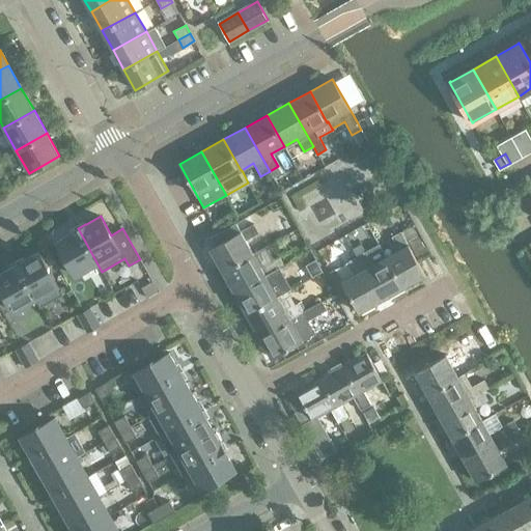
[(210,248),(223,270),(253,253),(246,240),(259,232),(254,223),(210,248)]
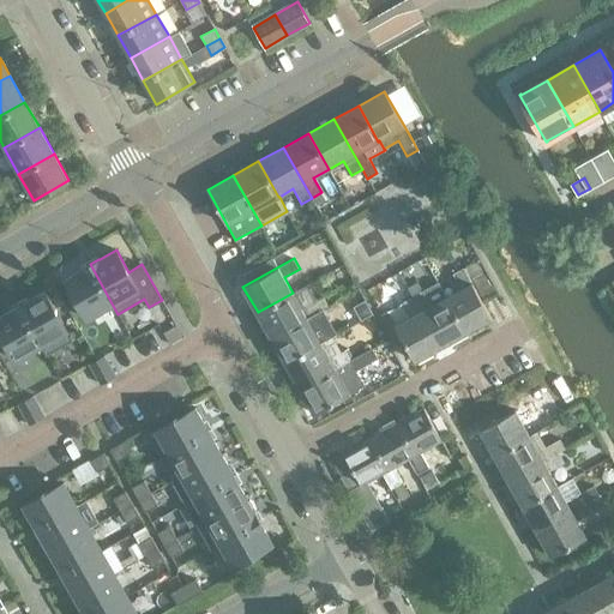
[(118,314),(90,264),(82,270),(65,280),(86,318),(112,305),(118,314)]
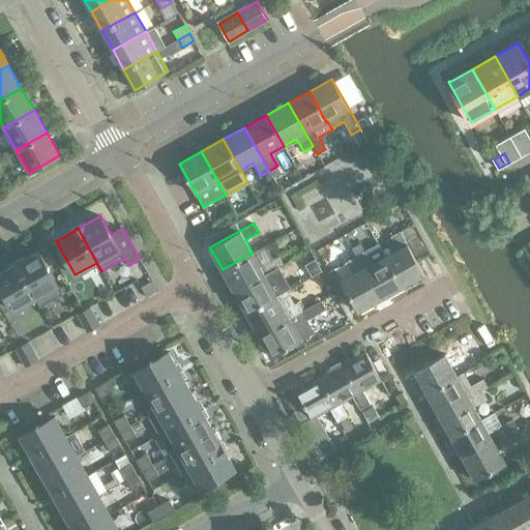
[(392,252),(385,256),(384,256),(402,287),(424,274),(400,231),(390,236),(392,239),(387,242),(392,252)]
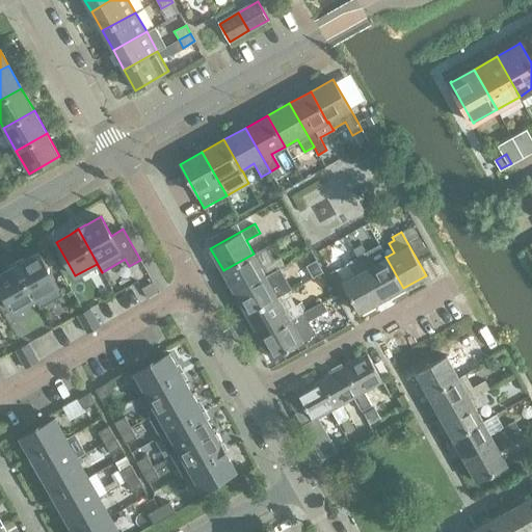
[(254,254),(223,270),(235,292),(284,265),(280,256),(274,259),(267,246),(254,254)]
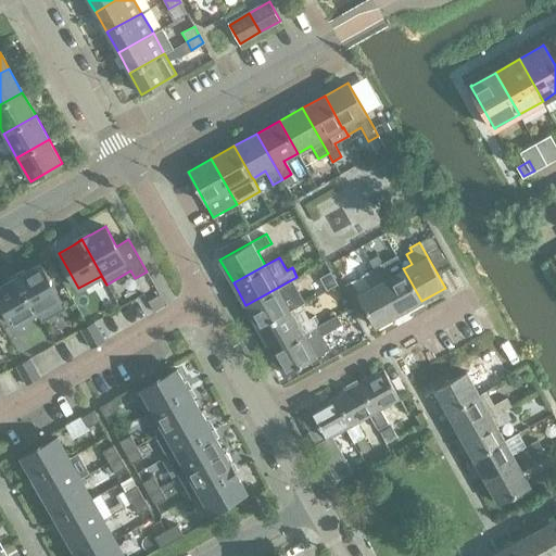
[(374,267),(399,314),(421,301),(403,268),(390,276),(384,266),(382,263),(374,267)]
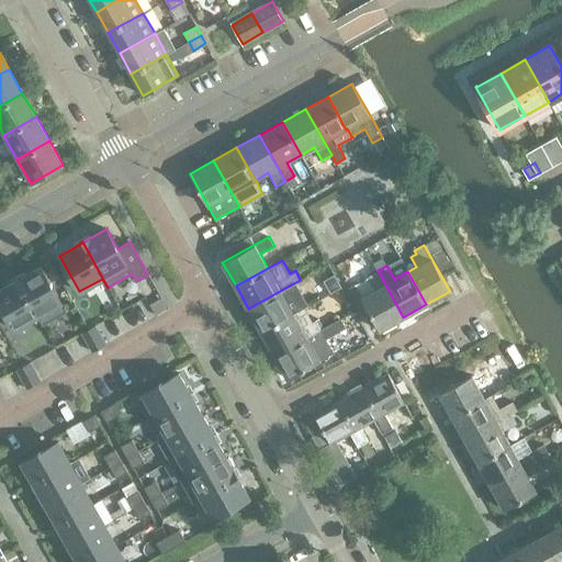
[(42,267),(18,280),(37,315),(37,316),(43,326),(67,312),(42,267)]
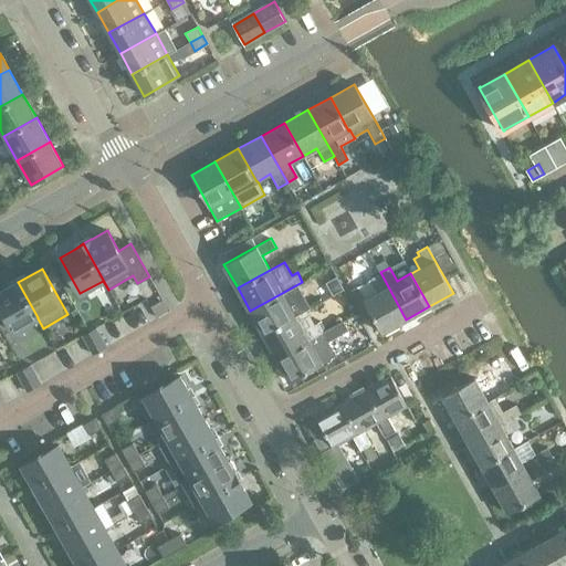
[(378,292),(365,300),(383,333),(406,320),(380,272),(370,278),(378,292)]
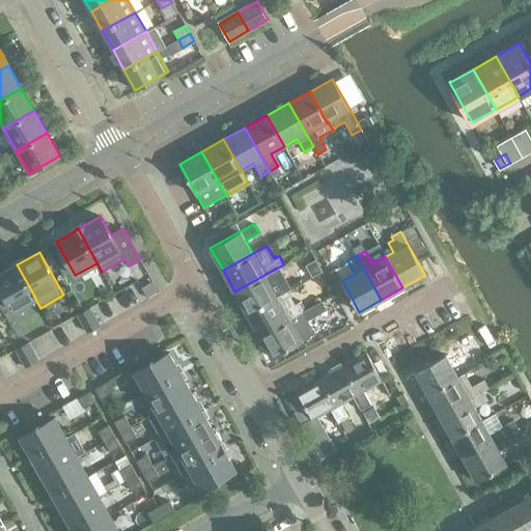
[(315,260),(306,266),(312,277),(322,271),(315,260)]
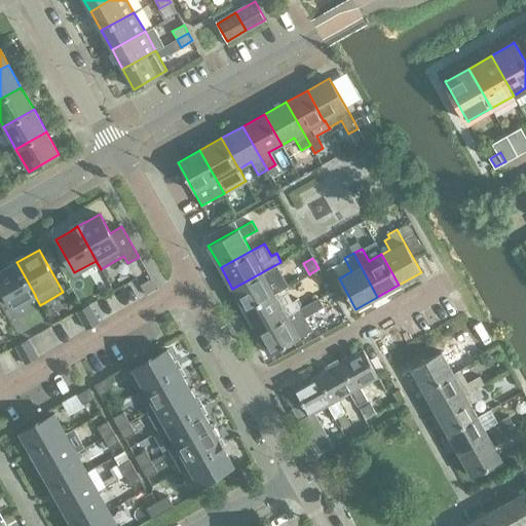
[(275,293),(285,288),(286,288),(288,287),(280,273),(288,269),(283,261),(280,262),(232,289),(245,310),(275,293)]
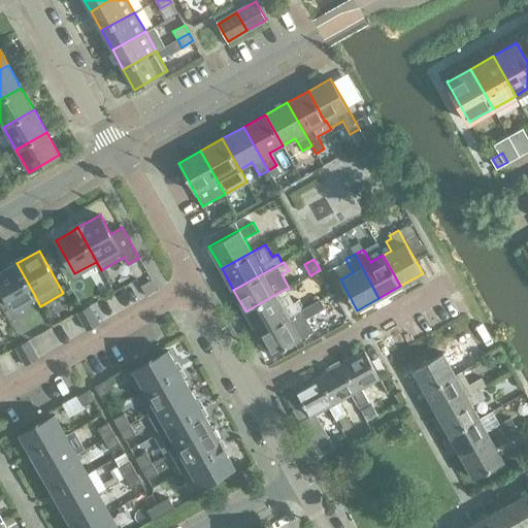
[(35,296),(17,263),(0,272),(0,287),(13,309),(35,297),(35,296)]
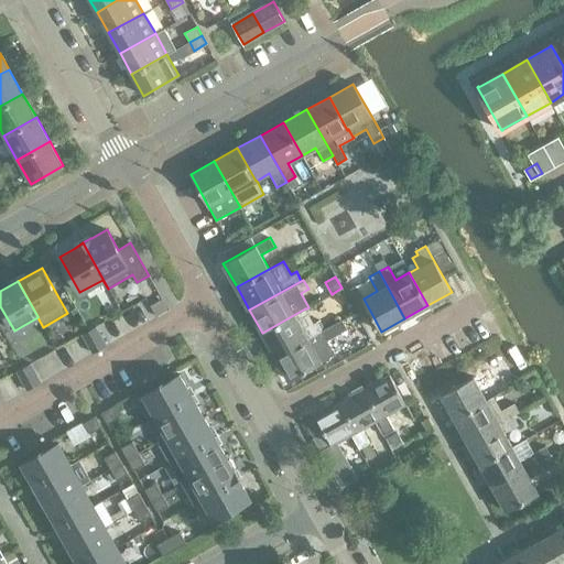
[(275,356),(308,337),(322,329),(316,321),(314,322),(306,308),(305,308),(295,314),(262,333),(275,356)]
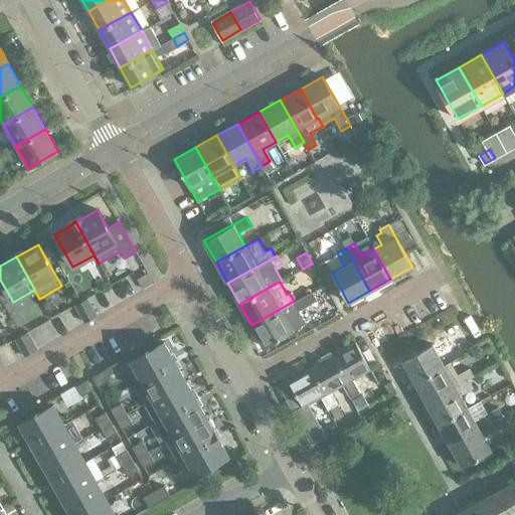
[(97,315),(88,298),(81,301),(91,319),(97,315)]
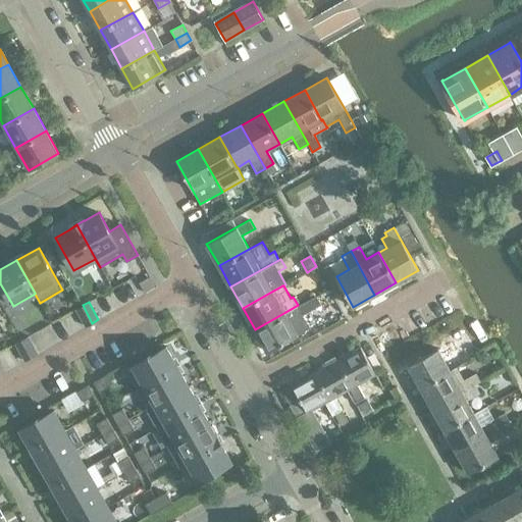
[(86,326),(92,323),(83,305),(75,309),(86,326)]
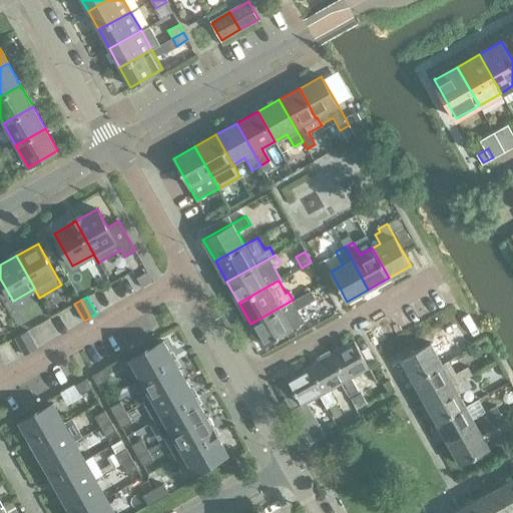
[(293,300),(281,307),(250,324),(263,345),(305,322),(297,309),(298,309),(293,300)]
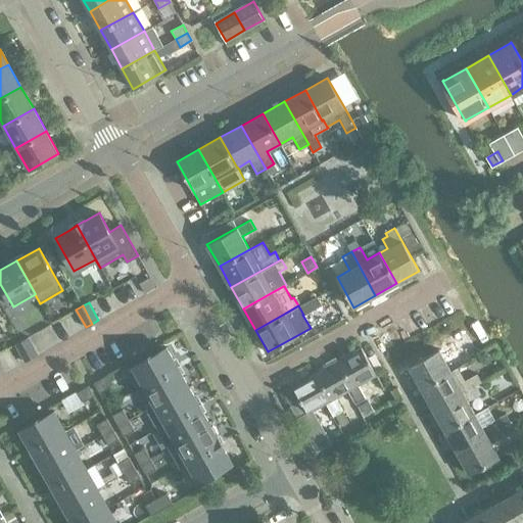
[(38,354),(28,337),(21,340),(32,358),(38,354)]
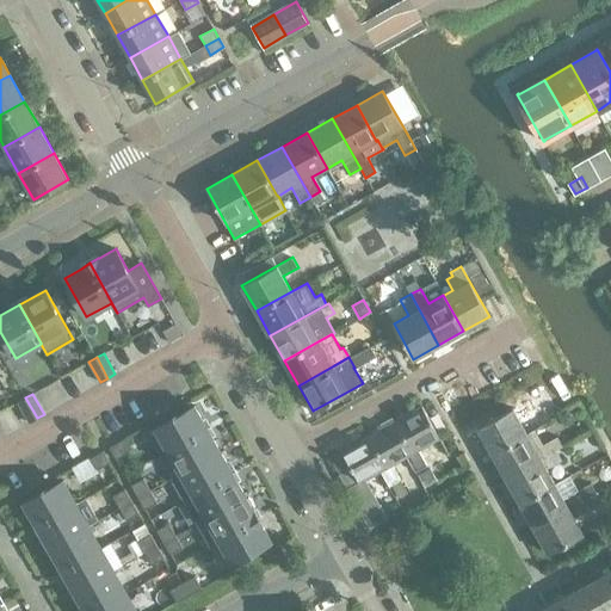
[(30,423),(37,418),(25,397),(18,402),(30,423)]
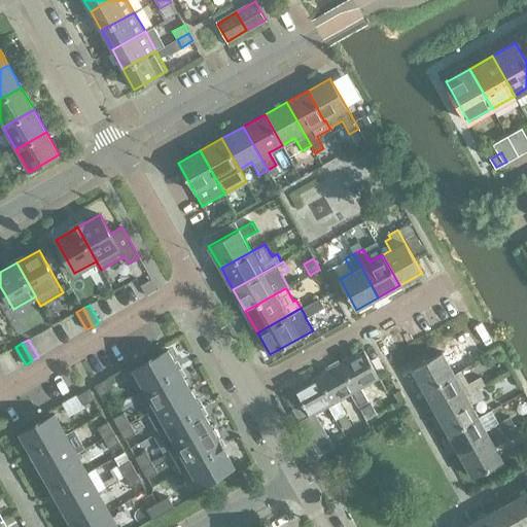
[(412,369),(425,390),(461,370),(467,366),(460,354),(460,353),(455,344),(412,369)]
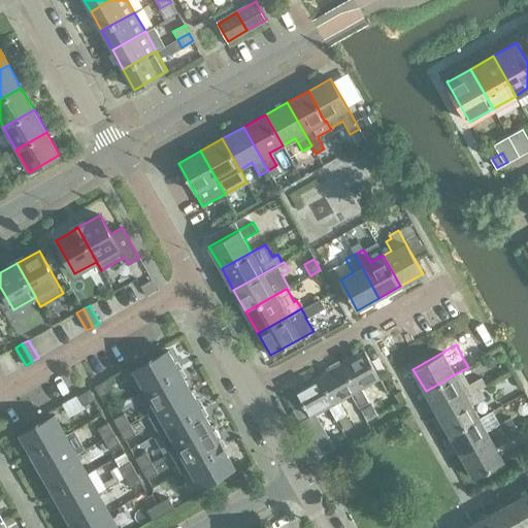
[(145,389),(178,370),(167,350),(134,369),(145,389)]
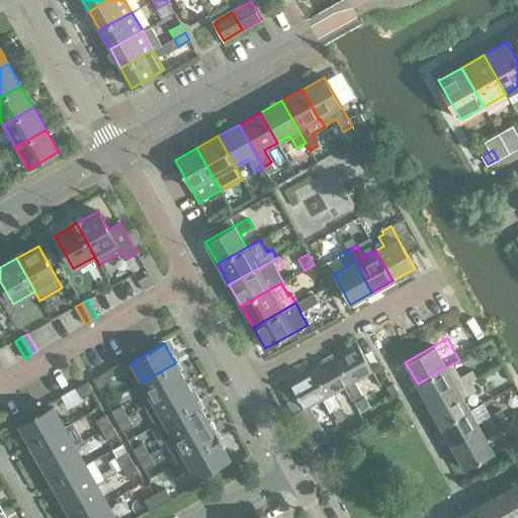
[(335,357),(350,384),(357,398),(362,395),(355,381),(372,372),(357,344),(335,357)]
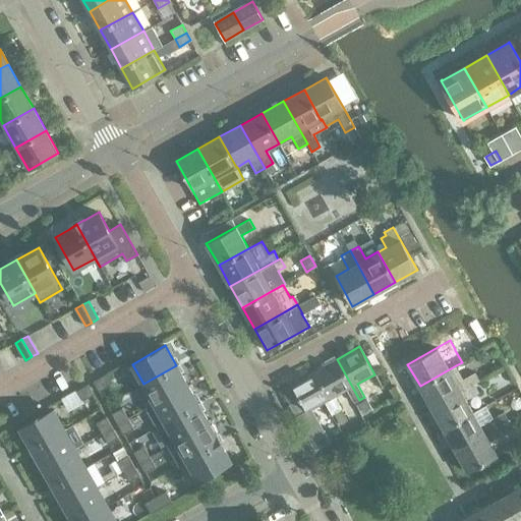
[(359,400),(352,387),(337,359),(314,371),(337,412),(342,410),(335,397),(347,390),(354,402),(359,400)]
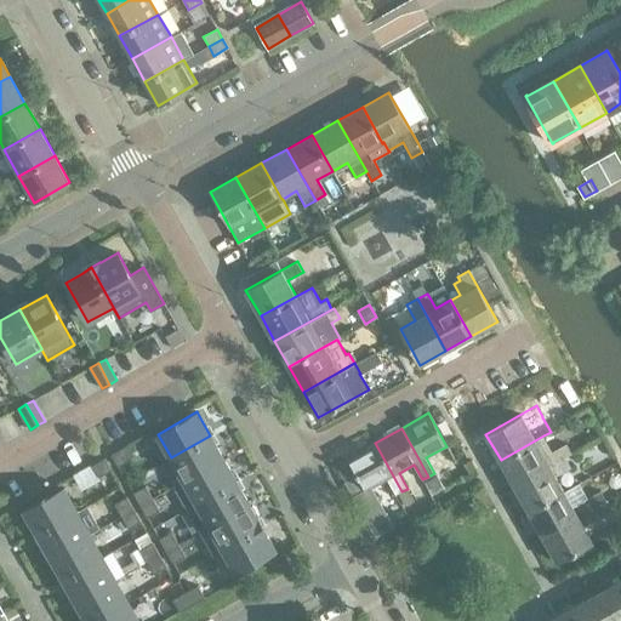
[(174,486),(223,459),(210,436),(171,457),(183,479),(174,485),(174,486)]
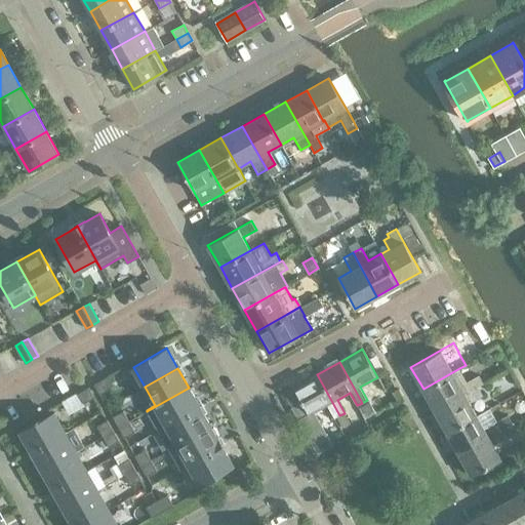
[(423,389),(435,410),(466,394),(478,387),(473,377),(467,381),(459,368),(423,389)]
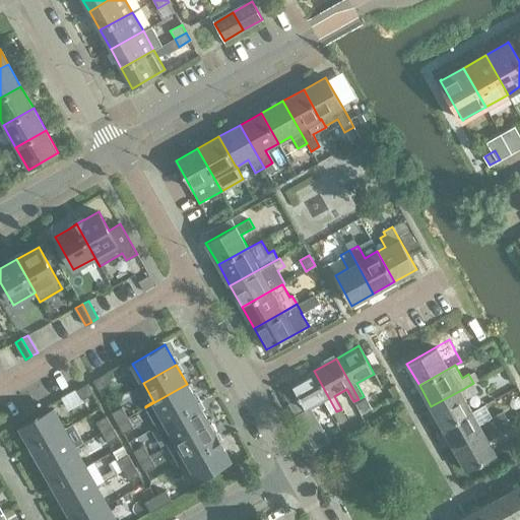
[(336,411),(314,371),(290,384),(305,410),(301,412),(309,427),(315,424),(319,421),(312,408),(324,401),(331,414),(336,411)]
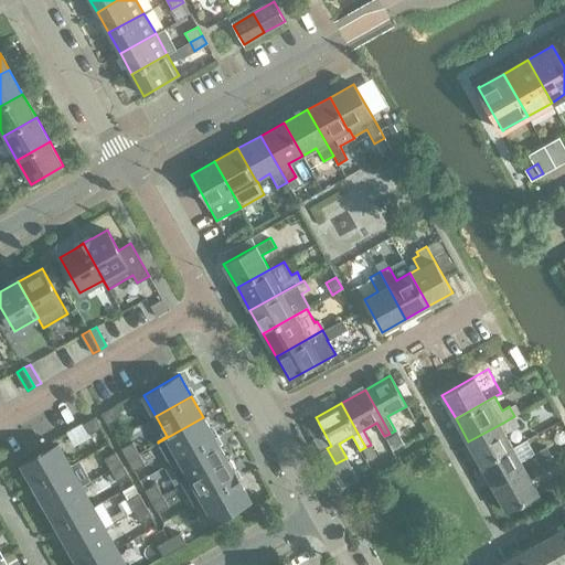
[(118,418),(112,406),(100,413),(107,424),(118,418)]
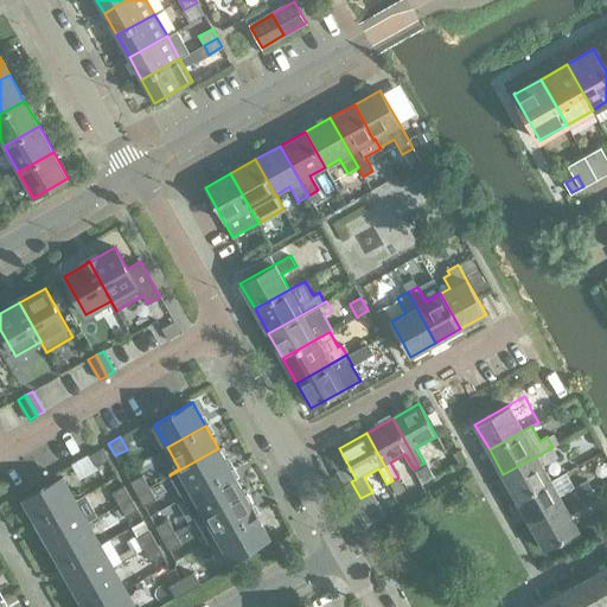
[(97,466),(109,459),(102,447),(90,454),(97,466)]
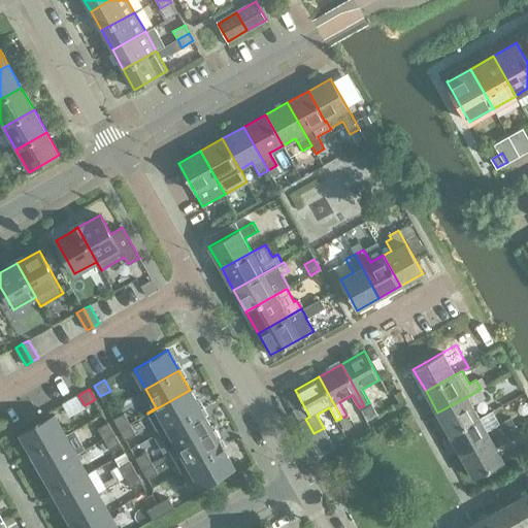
[(450,434),(481,417),(473,404),(486,397),(481,389),(468,396),(437,413),(450,434)]
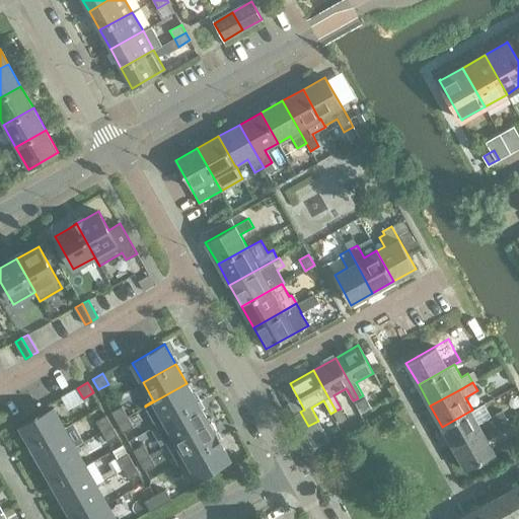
[(198,401),(187,383),(145,406),(156,426),(198,401)]
